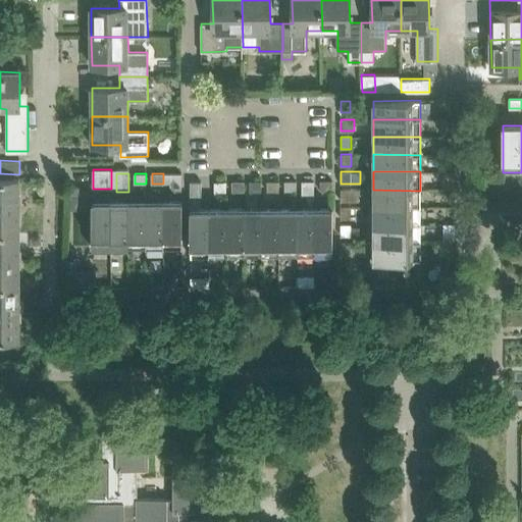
[(170,173),(170,189),(181,189),(181,173),(170,173)]
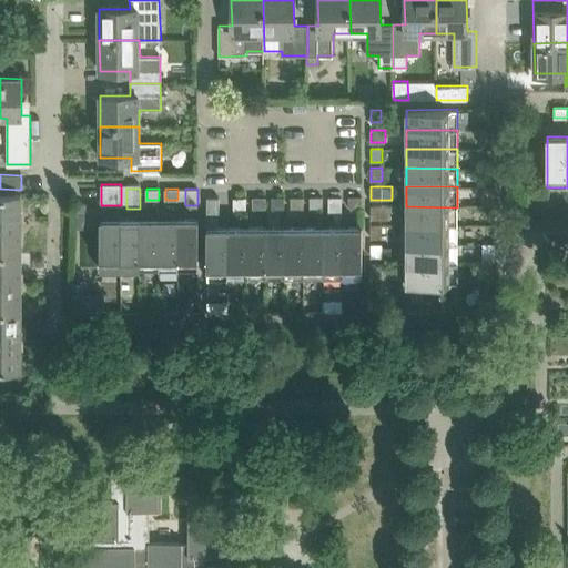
[(0,225),(21,225),(21,195),(0,194),(0,225)]
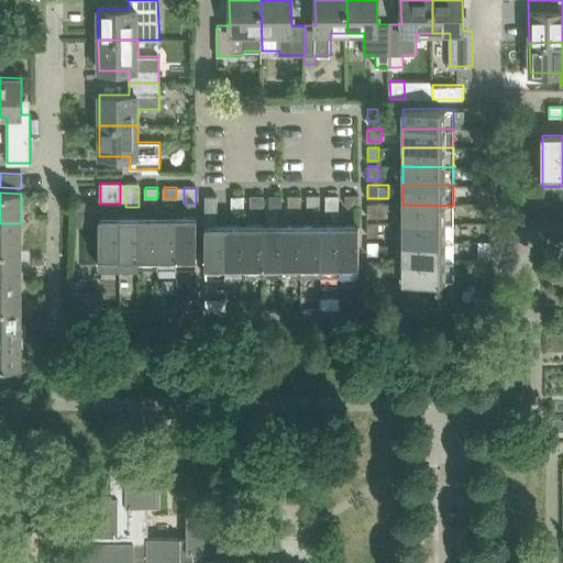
[(320,206),(320,195),(307,196),(307,206),(320,206)]
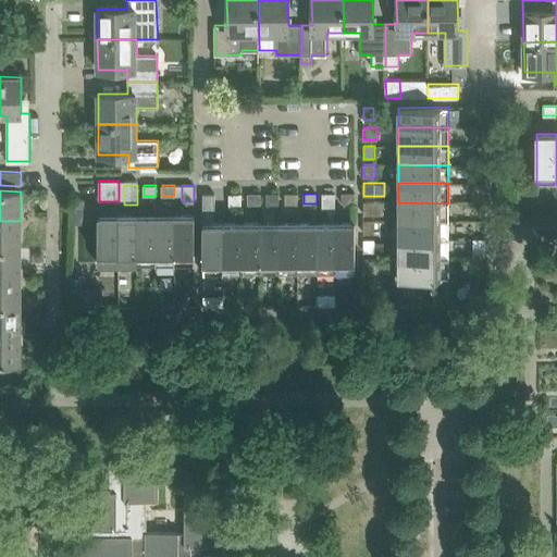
[(327,213),(335,213),(335,193),(322,193),(323,209),(327,209),(327,213)]
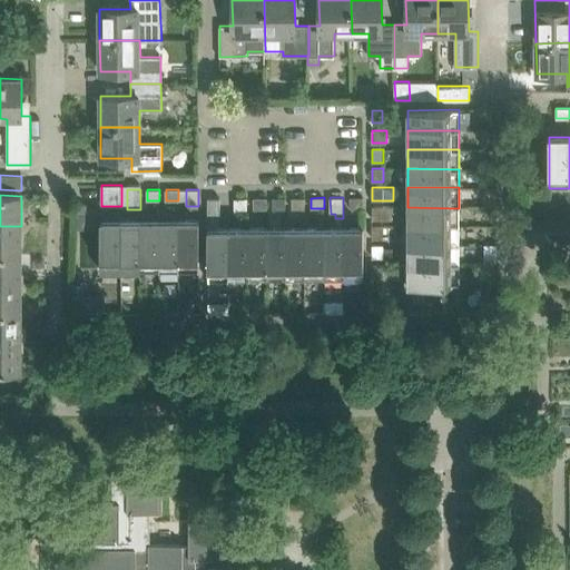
[(363,208),(363,197),(350,197),(350,208),(363,208)]
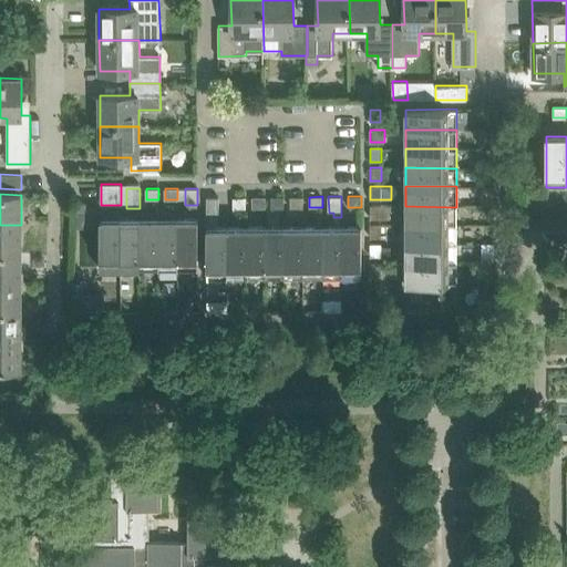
[(227,278),(227,227),(216,227),(215,216),(218,216),(218,197),(206,197),(207,278),(227,278)]
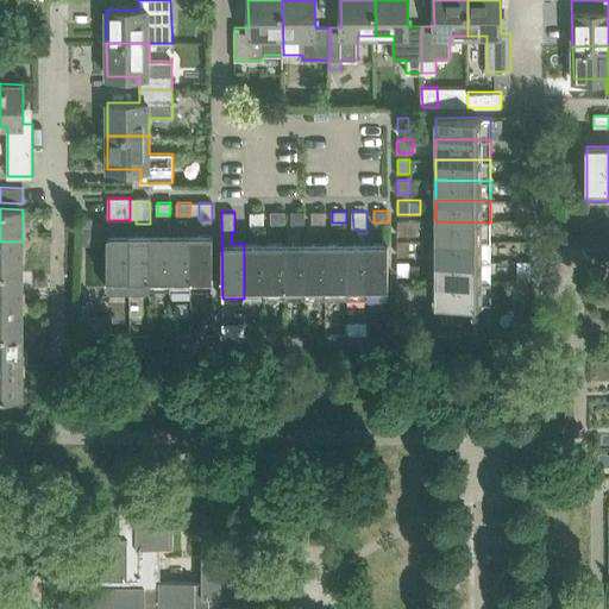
[(250,224),(264,224),(264,212),(250,212),(250,224)]
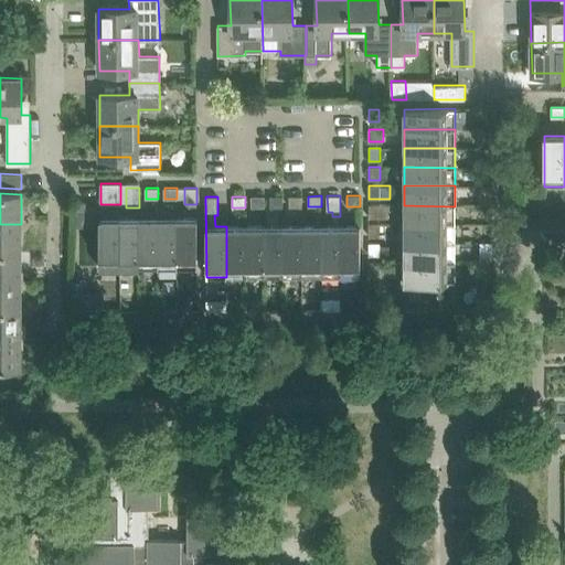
[(252,208),(264,206),(264,196),(252,196),(252,208)]
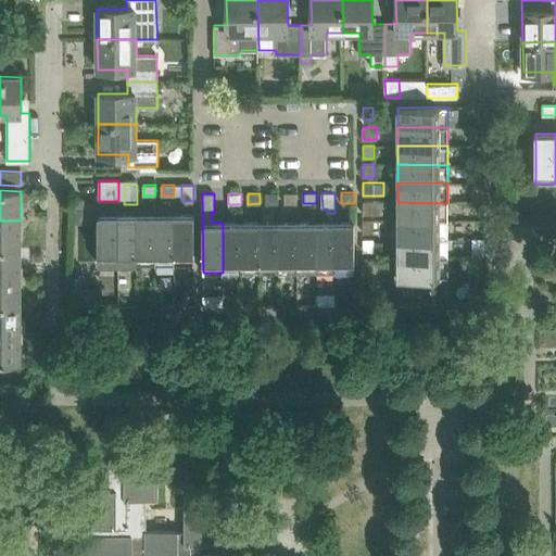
[(278,193),(266,193),(266,203),(278,203),(278,193)]
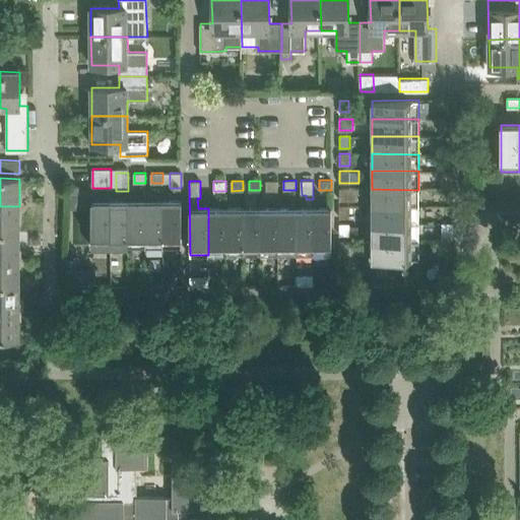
[(278,190),(277,181),(266,181),(266,190),(278,190)]
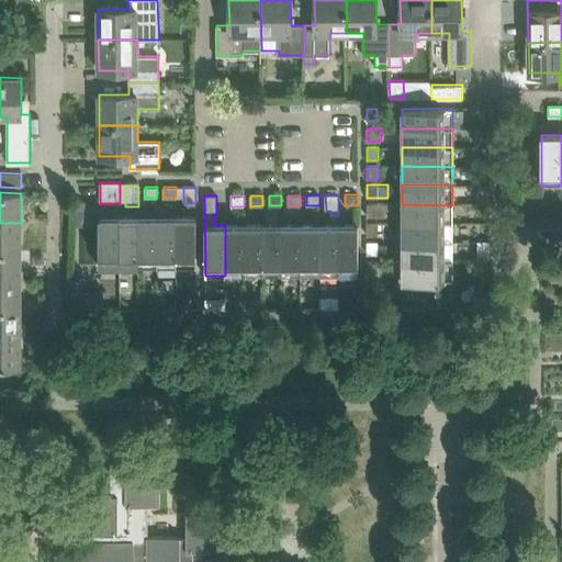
[(386,203),(367,203),(367,216),(386,216),(386,203)]
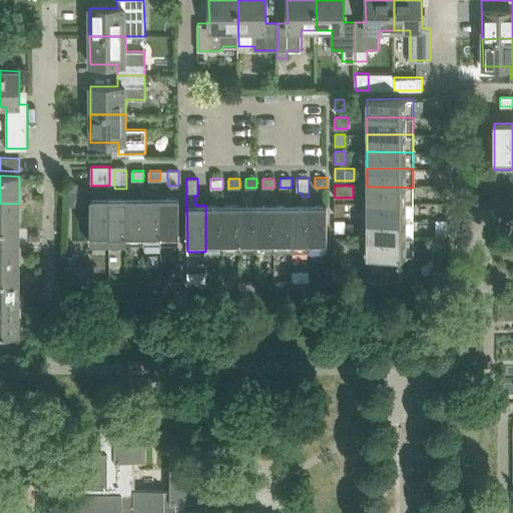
[(413,187),(367,186),(367,203),(414,203),(413,187)]
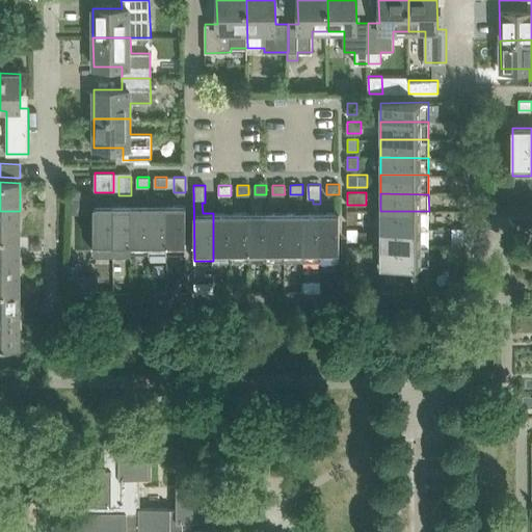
[(113,254),(131,254),(131,205),(113,206),(113,254)]
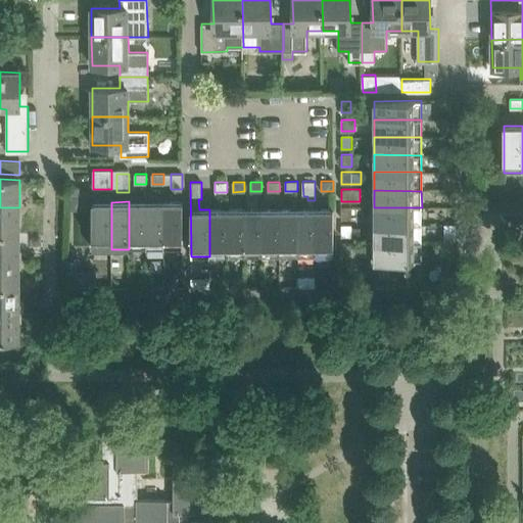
[(146,201),(129,201),(129,249),(146,249),(146,201)]
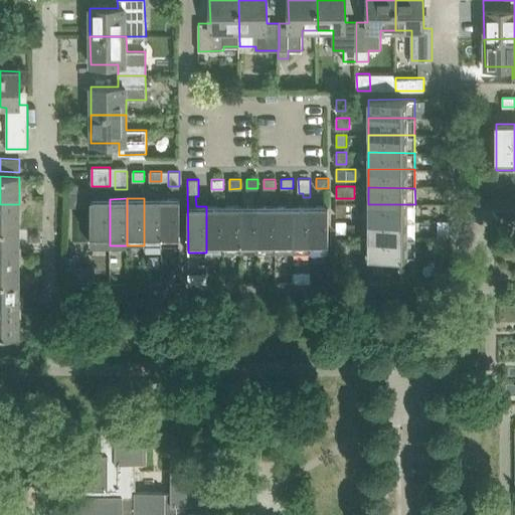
[(161,245),(161,198),(144,198),(144,245),(161,245)]
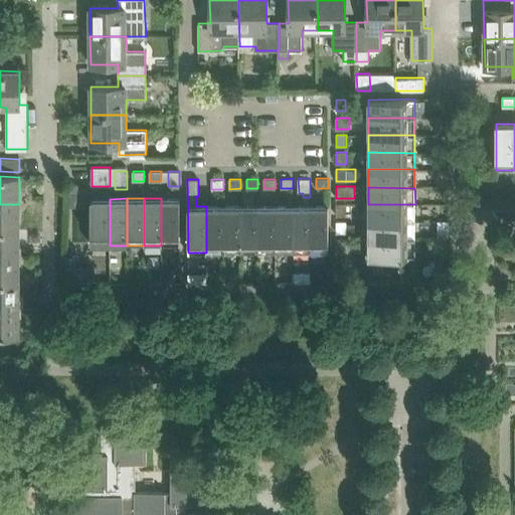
[(180,198),(161,198),(161,245),(180,245),(180,198)]
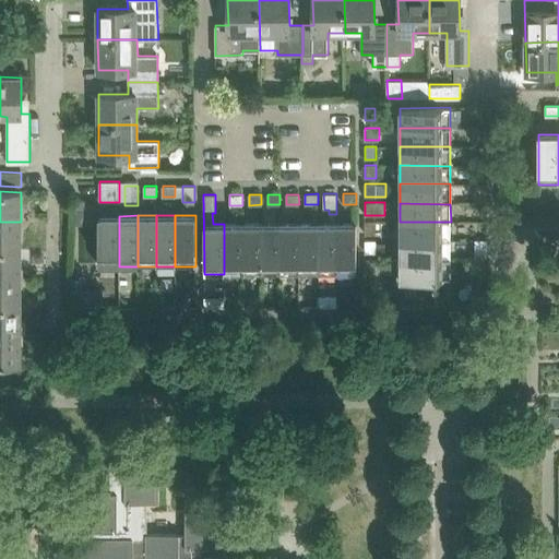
[(99,216),(99,266),(119,266),(119,216),(99,216)]
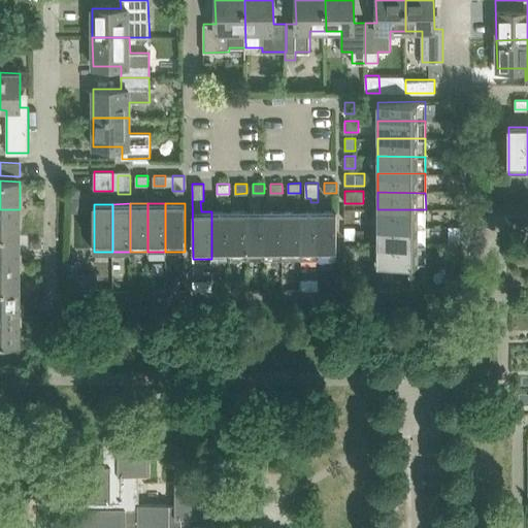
[(0,235),(20,236),(20,209),(0,209),(0,235)]
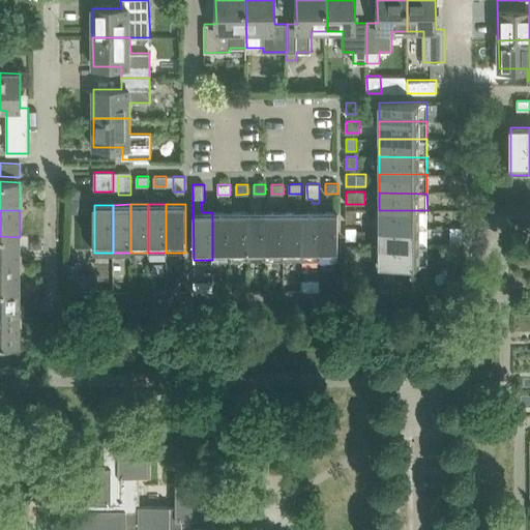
[(356,222),(356,210),(346,210),(346,222),(356,222)]
